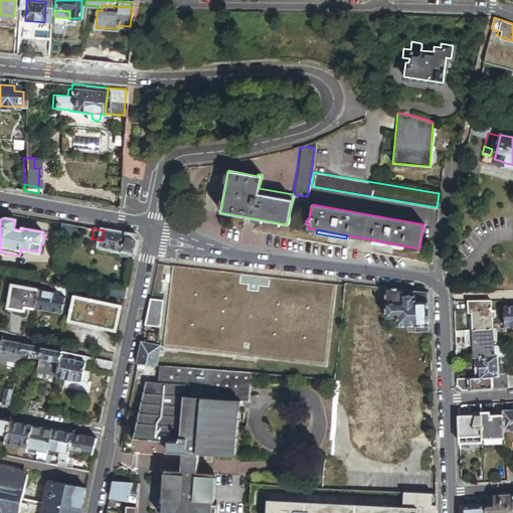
[(133,235),(104,230),(102,240),(101,246),(122,251),(123,250),(134,253),(137,240),(133,235)]
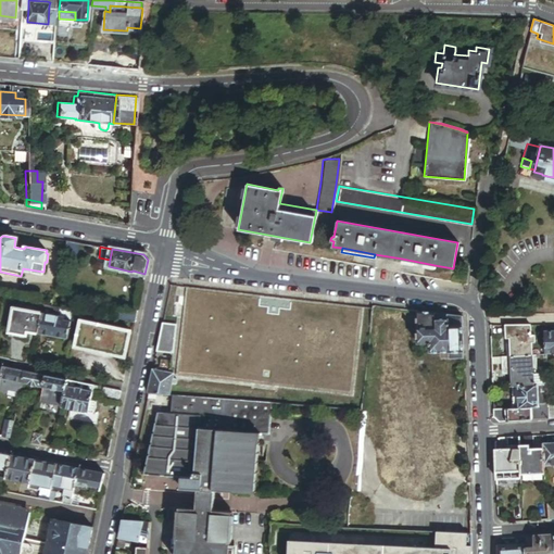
[(433,268),(435,265),(402,259),(401,263),(433,268)]
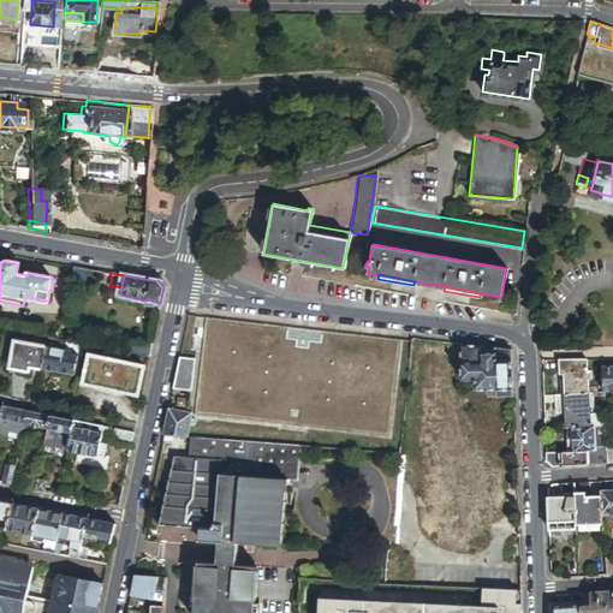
[(206,317),(195,414),(388,435),(399,339),(206,317)]
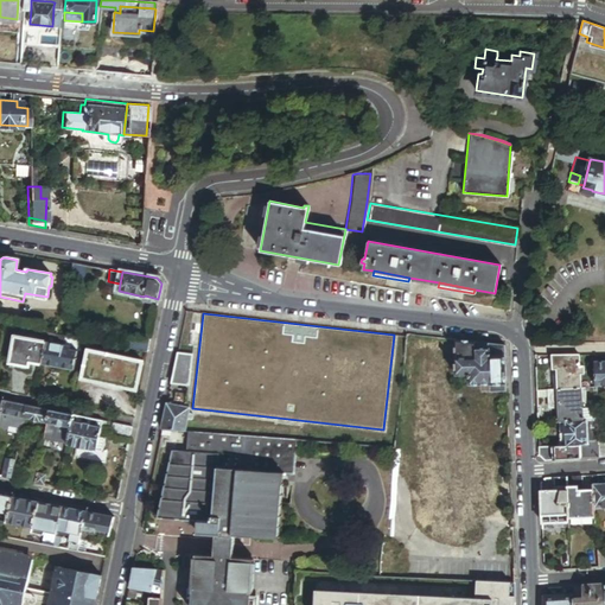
[(65,336),(56,333),(55,338),(56,342),(49,341),(46,341),(42,363),(74,369),(77,350),(70,349),(71,346),(64,344),(65,336)]
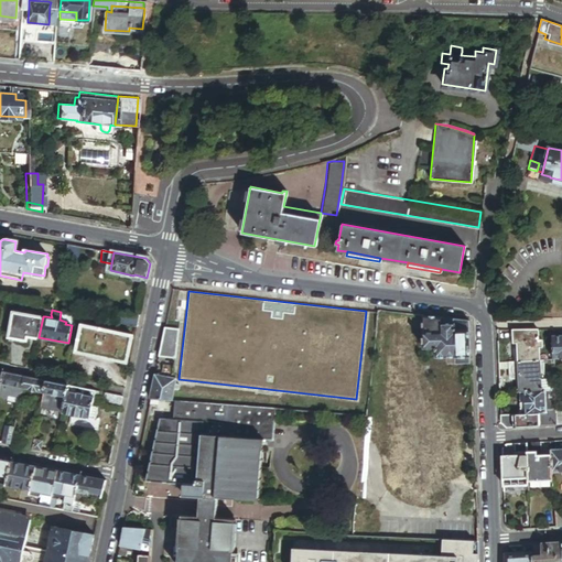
[(39,337),(43,316),(13,311),(9,335),(26,338),(28,335),(39,337)]
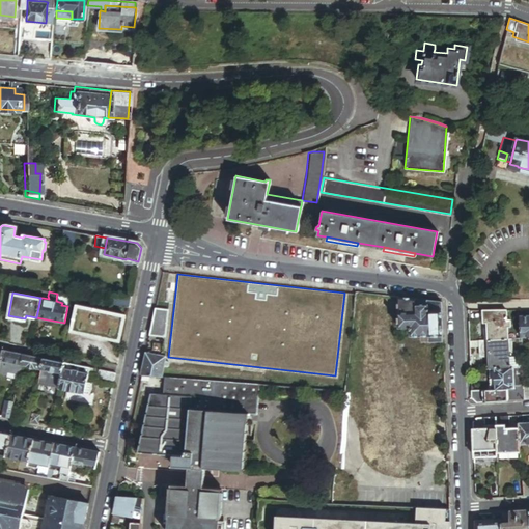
[(130,297),(116,294),(115,304),(128,306),(130,297)]
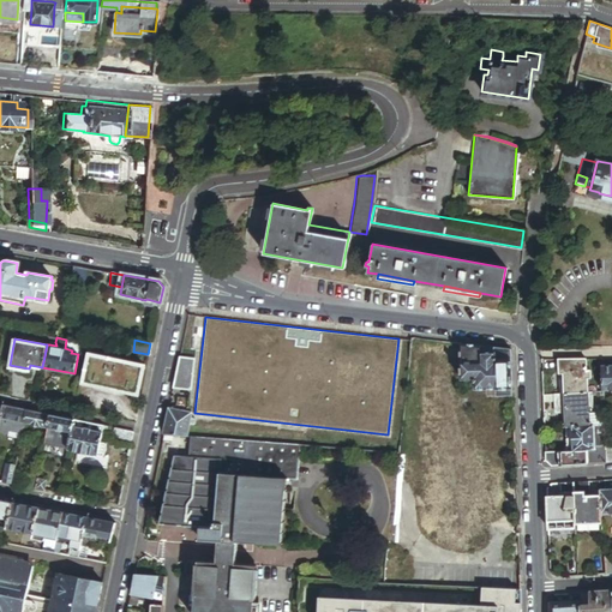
[(508,348),(459,342),(459,355),(460,361),(460,376),(473,377),(473,387),(493,387),(493,388),(496,388),(509,388),(510,388),(508,348)]
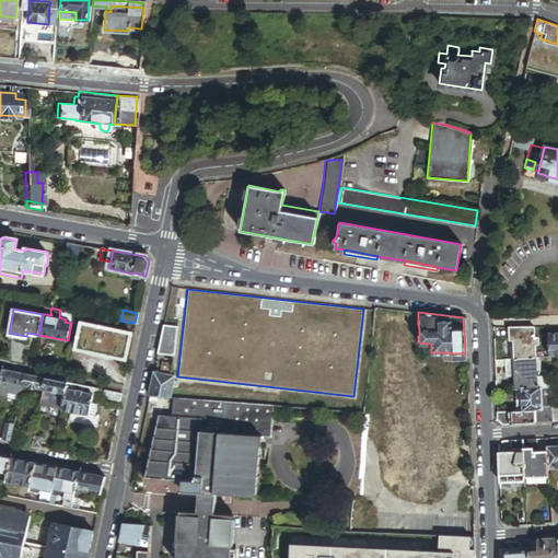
[(79,322),(78,332),(127,340),(129,332),(79,322)]
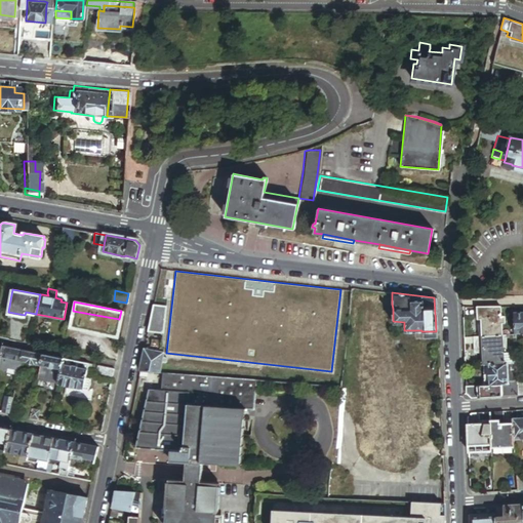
[(390,340),(381,310),(379,306),(379,305),(357,303),(390,392),(387,393),(387,391),(378,392),(376,449),(398,444),(395,432),(404,430),(405,434),(413,426),(392,347),(390,340)]
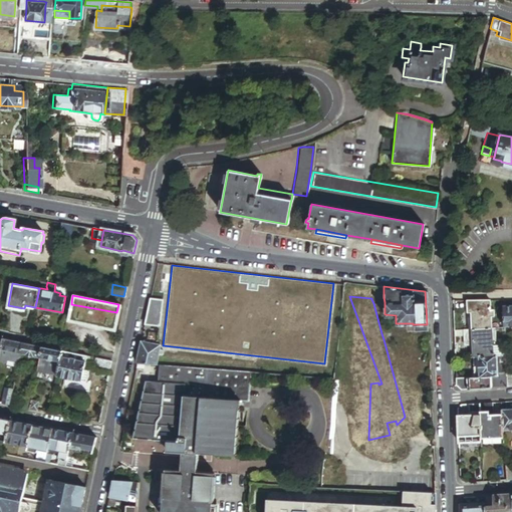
[(149,298),(144,324),(153,326),(159,300),(149,298)]
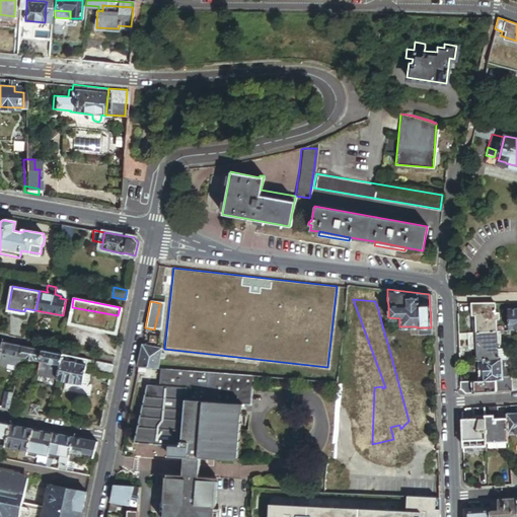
[(494,310),(494,301),(469,302),(470,314),(474,314),(475,330),(495,328),(494,316),(498,315),(497,309),(494,310)]
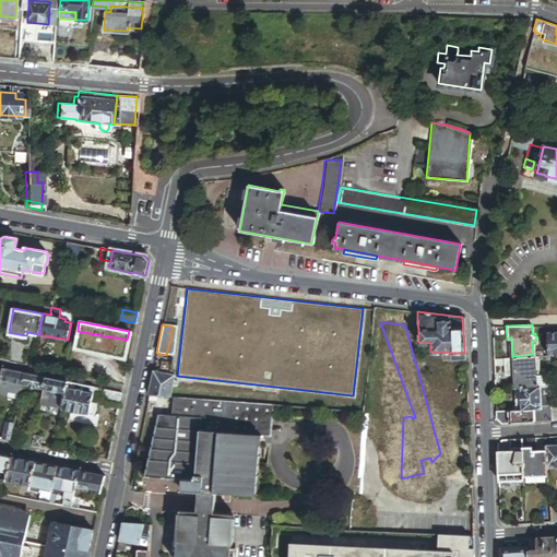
[(127,340),(78,331),(73,346),(123,357),(127,340)]
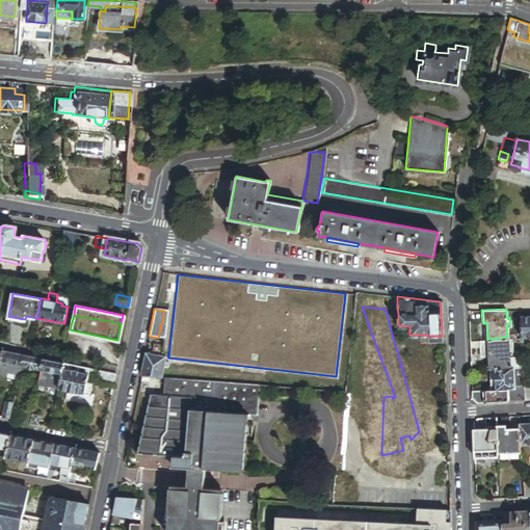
[(521,337),(529,336),(529,315),(520,316),(521,337)]
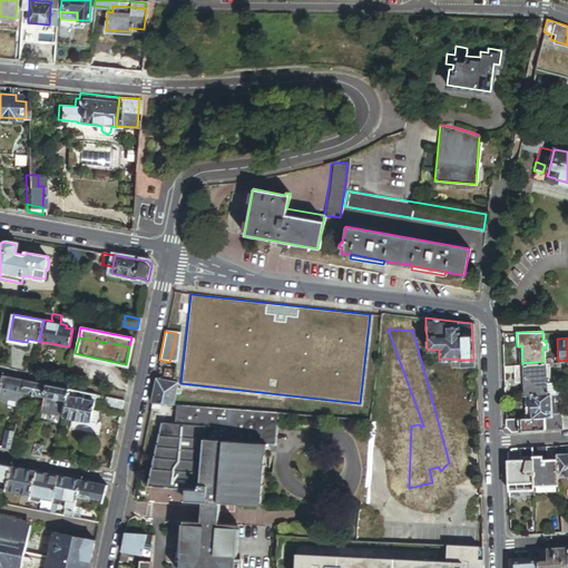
[(427,359),(439,359),(439,350),(427,349),(427,359)]
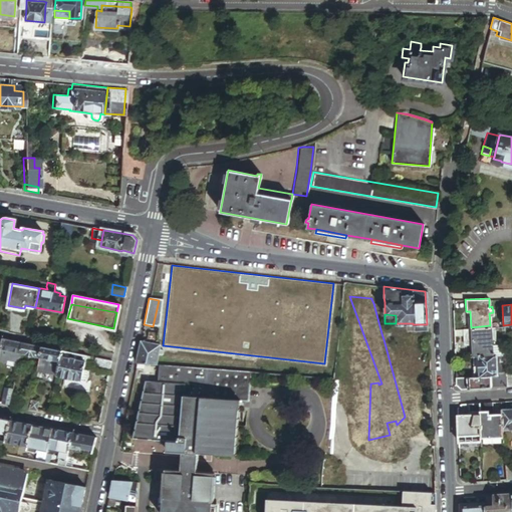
[(491,341),(490,325),(471,327),(472,342),(472,355),(477,355),(492,354),(491,341)]
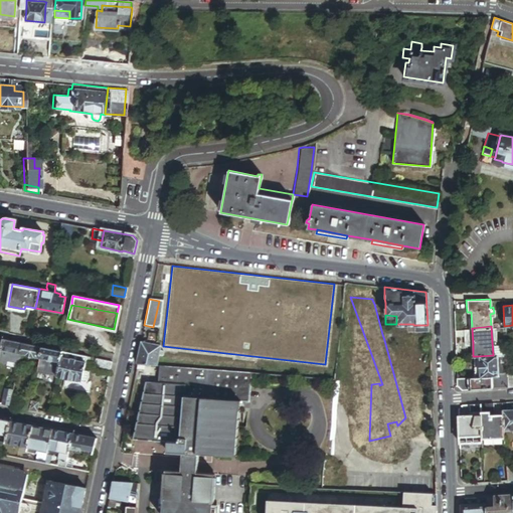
[(473,343),(472,328),(468,328),(464,328),(465,335),(465,344),(470,343),(473,343)]
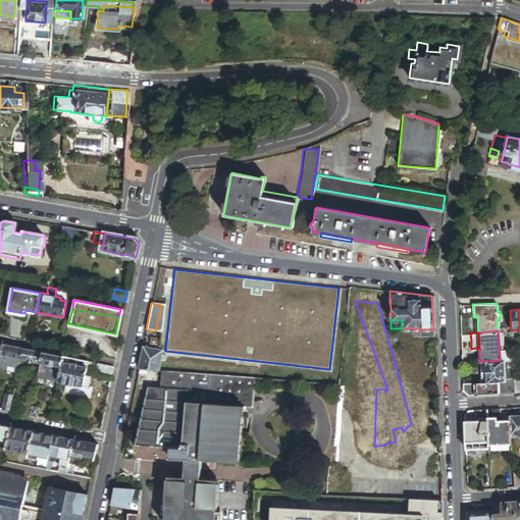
[(19,358),(21,348),(2,344),(1,349),(0,354),(3,355),(6,356),(11,357),(19,358)]
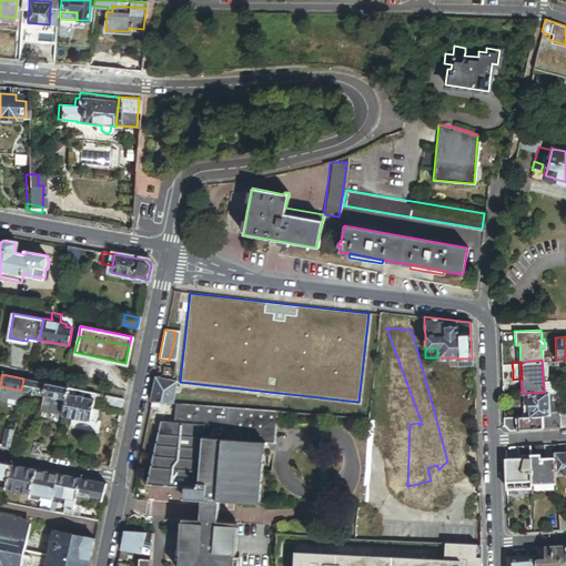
[(554,391),(557,391),(556,376),(547,377),(543,377),(544,392),(546,392),(554,391)]
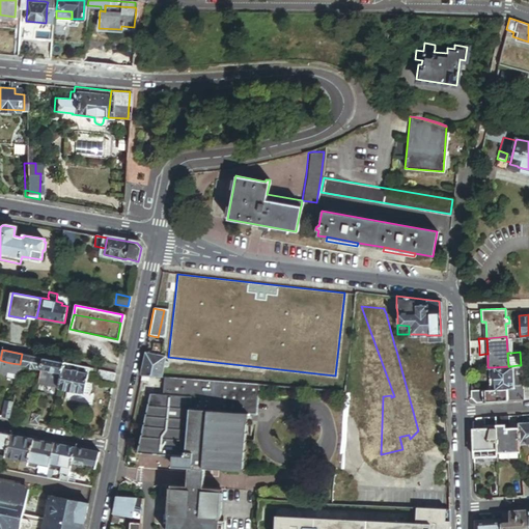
[(144,353),(140,376),(141,376),(147,376),(158,377),(159,365),(164,366),(164,363),(165,356),(144,353)]
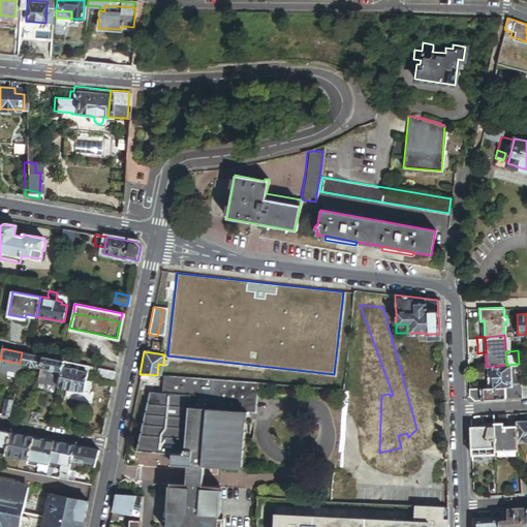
[(40,367),(42,357),(22,352),(20,363),(40,367)]
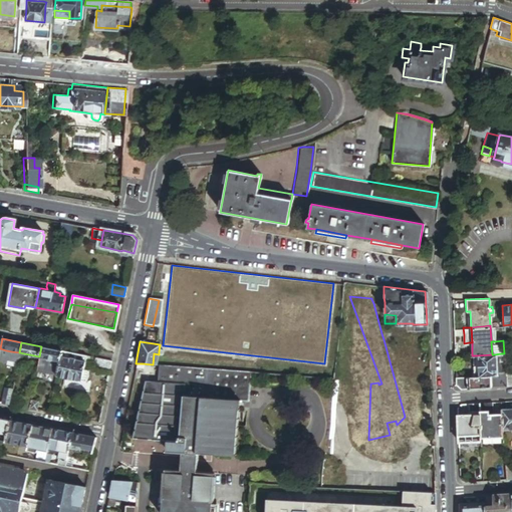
[(60,355),(61,350),(41,346),(39,356),(59,360),(60,355)]
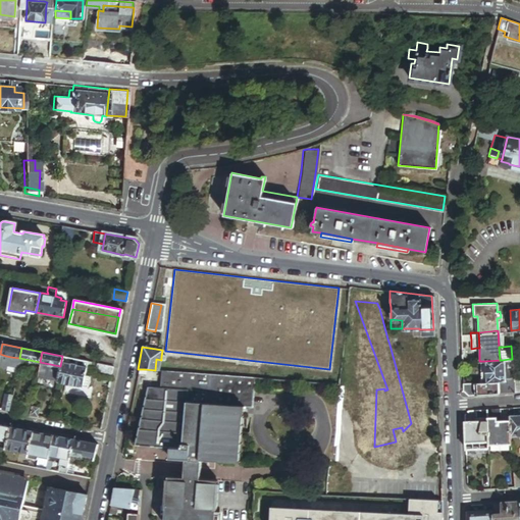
[(62,357),(61,361),(70,363),(71,362),(72,362),(72,360),(79,361),(78,365),(81,365),(82,361),(62,357)]
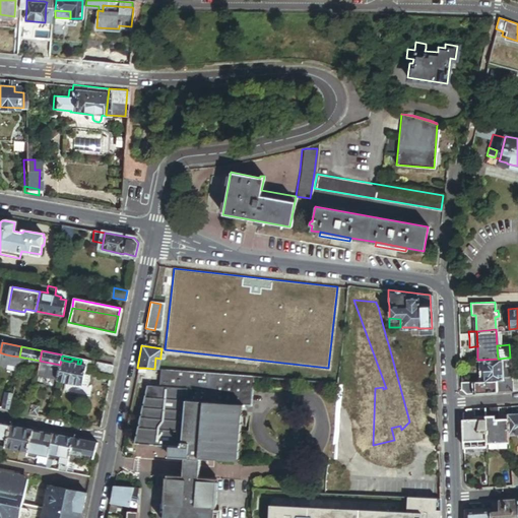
[(498,359),(482,360),(483,379),(495,379),(501,378),(501,371),(501,367),(500,362),(500,359),(498,359)]
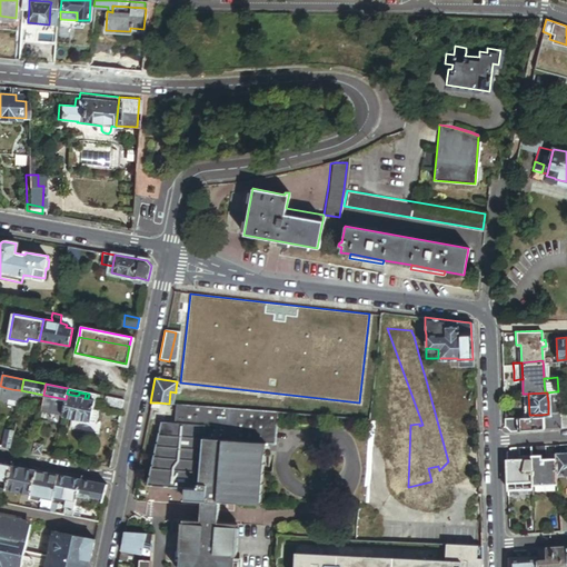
[(67,394),(66,399),(63,408),(62,415),(62,416),(89,421),(92,409),(93,400),(93,399),(88,398),(85,398),(83,396),(79,395),(78,395),(77,396),(67,394)]
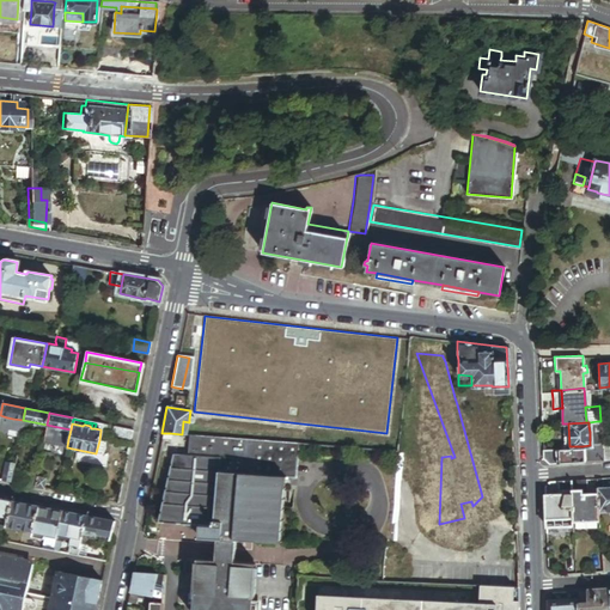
[(129,443),(133,429),(103,424),(101,429),(101,431),(110,432),(109,439),(129,443)]
